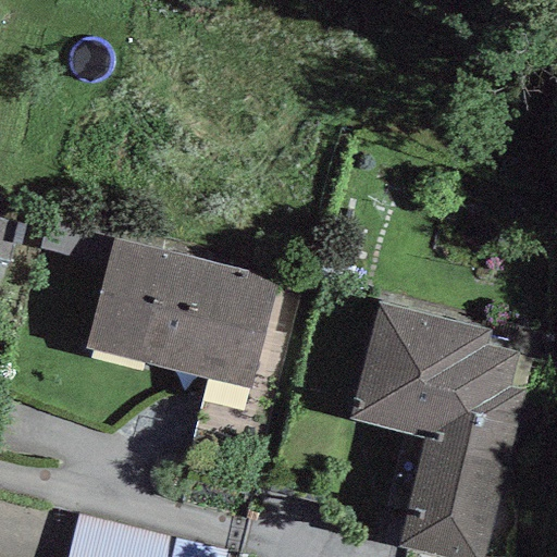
[(17,225),(0,220),(0,259),(8,261),(17,225)]
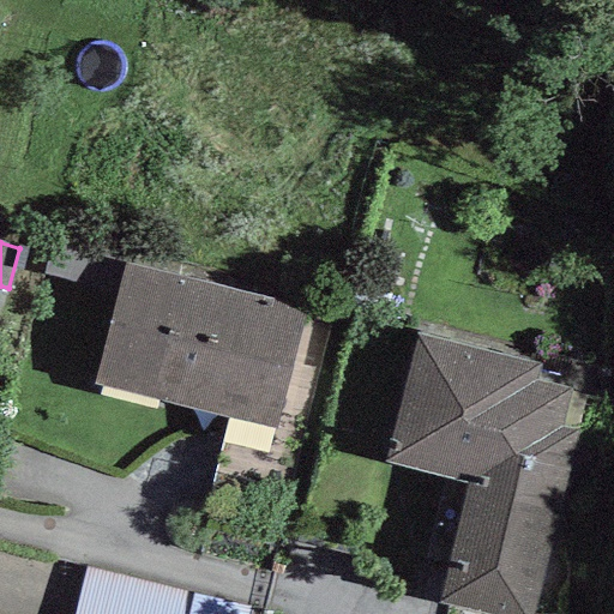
[(307,308),(125,265),(94,384),(275,429),(307,308)]
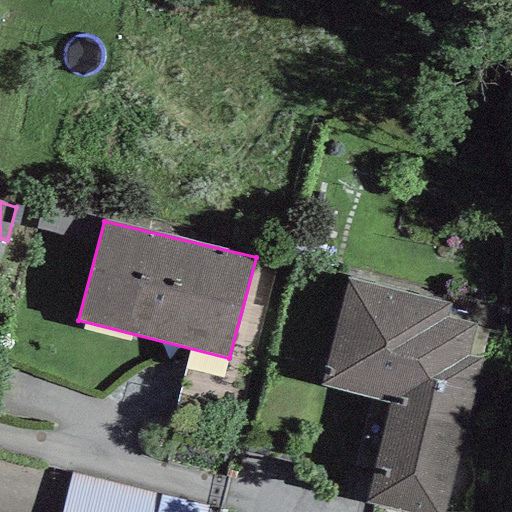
[(449,304),(348,278),(321,386),(389,403),(366,502),(407,511),(443,511),(480,359),(468,356),(474,324),(446,318),(449,304)]
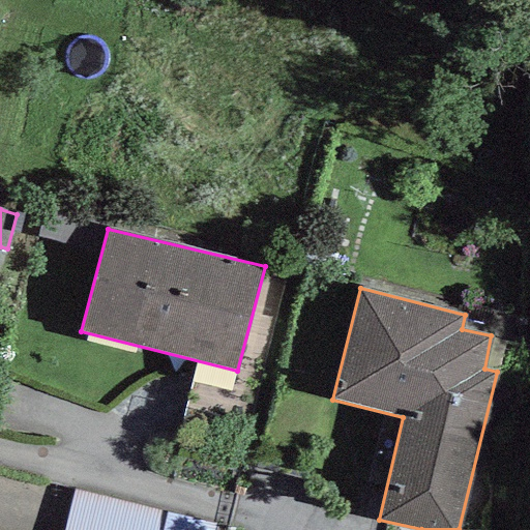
[(74,491),(63,529),(159,529),(165,512),(74,491)]
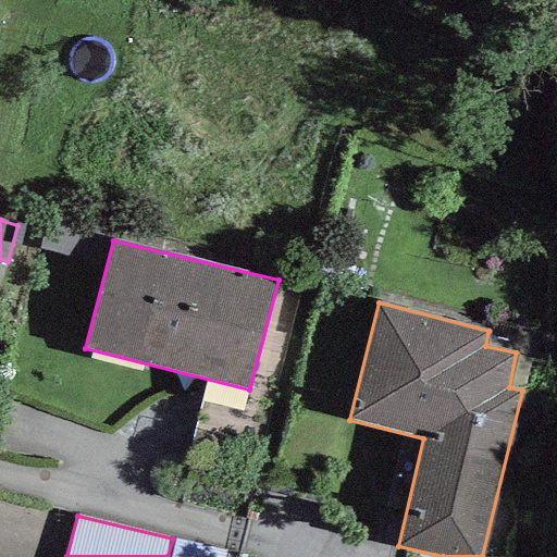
[(236,556),(237,554),(173,539),(168,556),(236,556)]
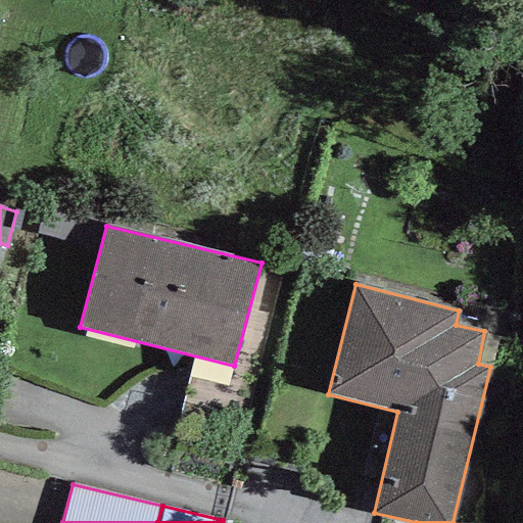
All buildings are outlined.
